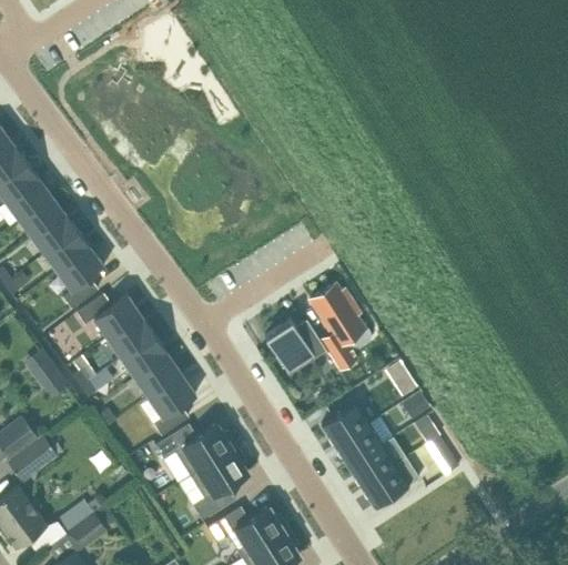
[(0,151),(11,142),(0,127),(0,151)]
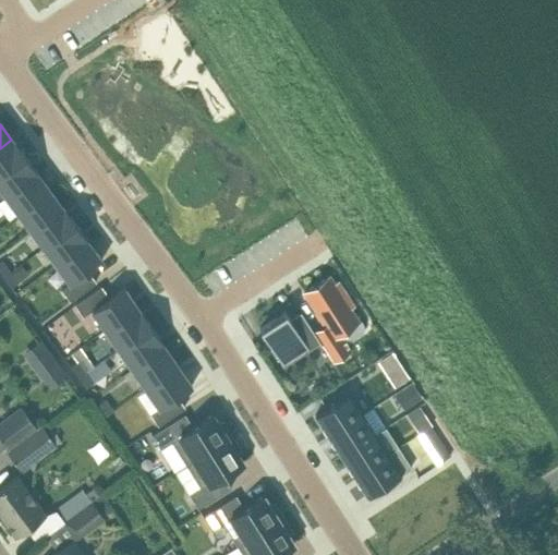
[(11,140),(0,148),(0,175),(24,157),(11,140)]
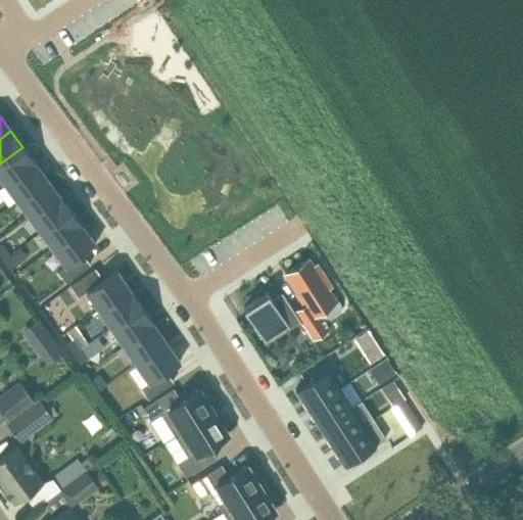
[(35,162),(22,147),(0,163),(0,179),(4,185),(35,162)]
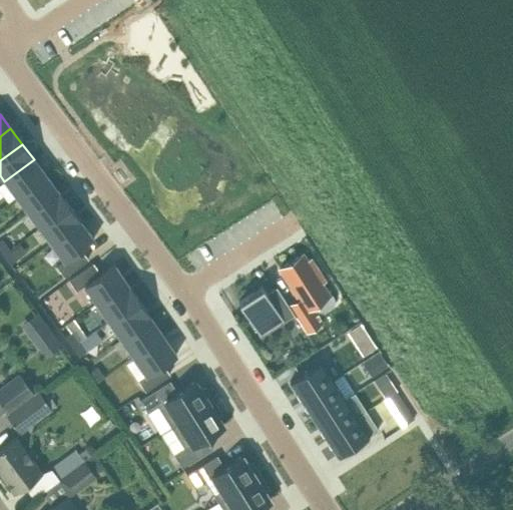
[(34,159),(4,181),(16,196),(45,174),(34,159)]
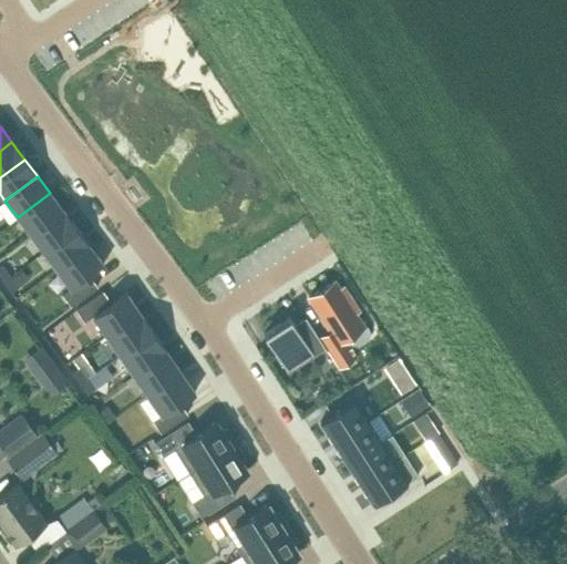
[(63,211),(50,193),(18,217),(30,235),(63,211)]
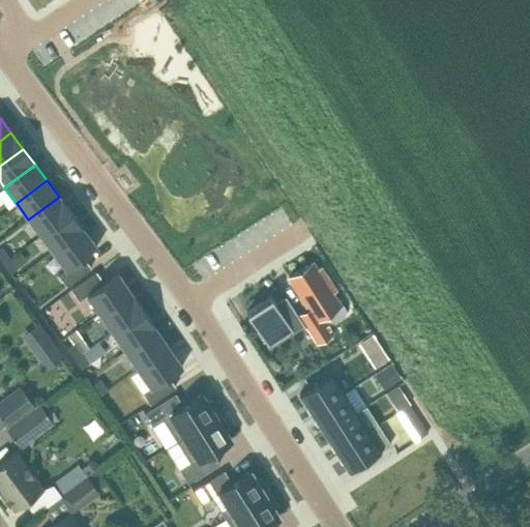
[(59,197),(28,220),(40,235),(70,212),(59,197)]
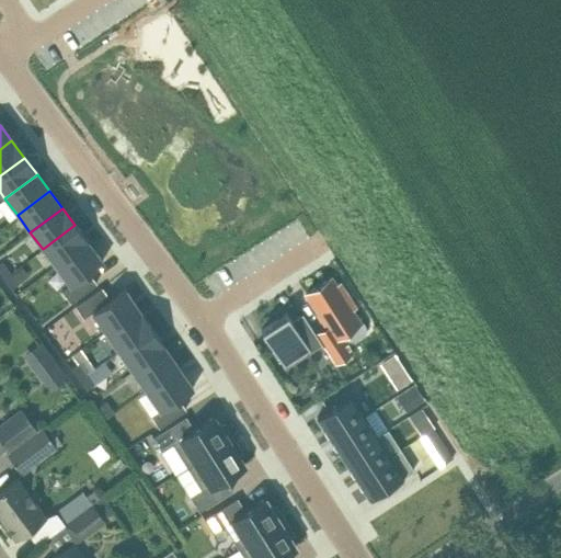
[(88,241),(75,225),(43,249),(55,265),(88,241)]
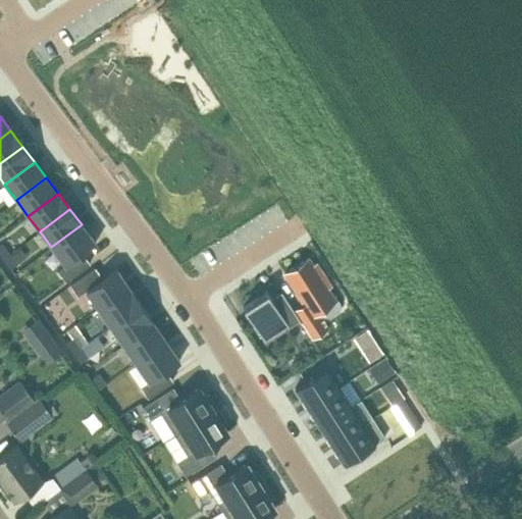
[(82,224),(51,247),(65,265),(59,270),(67,280),(92,262),(84,252),(96,243),(82,224)]
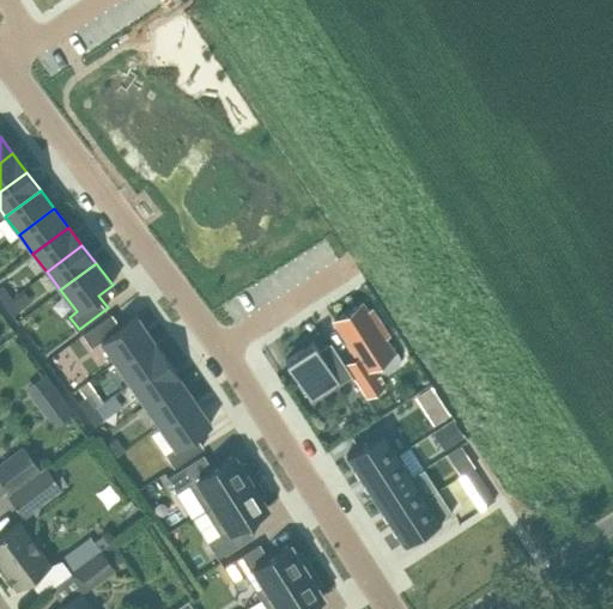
[(16,306),(7,312),(16,323),(24,318),(16,306)]
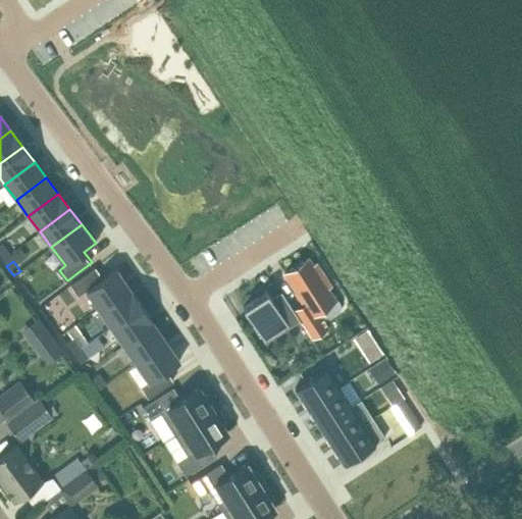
[(313,267),(309,261),(284,276),(304,307),(295,313),(302,324),(312,341),(327,330),(316,314),(334,302),(327,291),(330,289),(316,265),(313,267)]
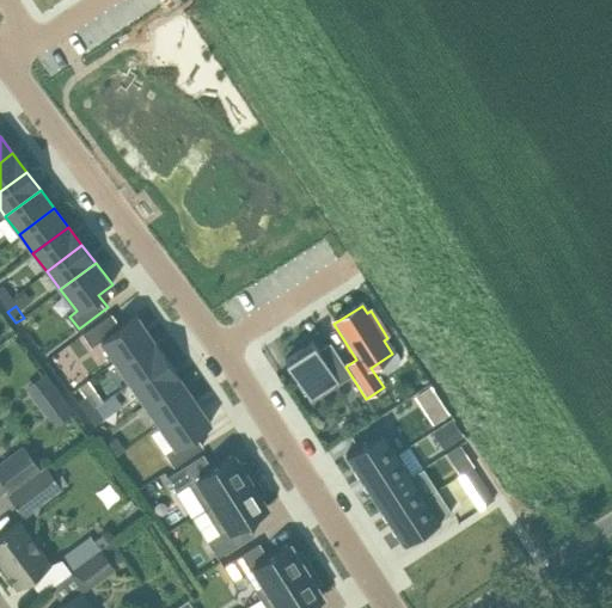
[(114,311),(85,332),(95,345),(102,341),(118,361),(153,335),(136,313),(123,324),(114,311)]
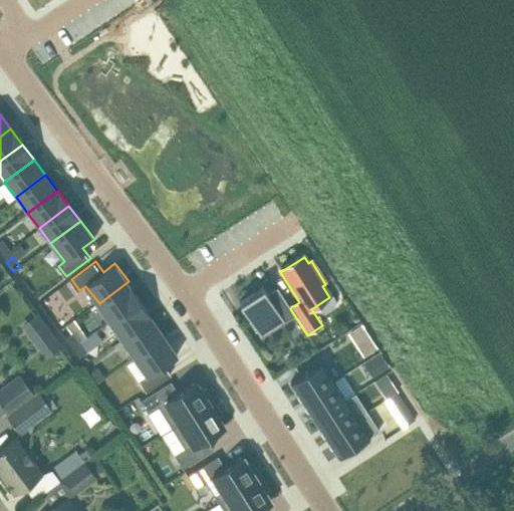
[(129,281),(99,303),(112,320),(142,298),(129,281)]
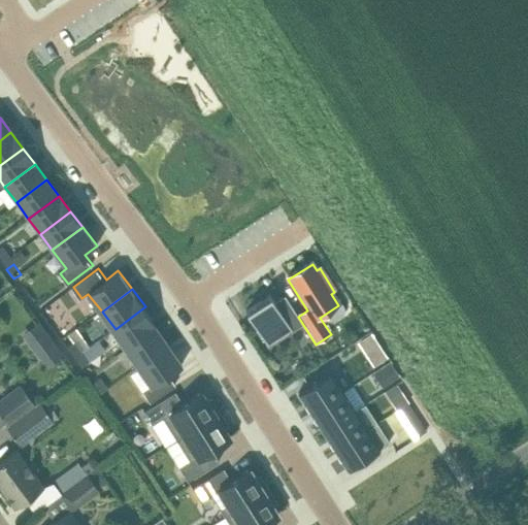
[(262,303),(246,313),(269,348),(302,326),(303,328),(305,328),(298,317),(285,296),(284,297),(285,298),(275,304),(270,297),(268,299),(269,300),(263,304),(262,303)]
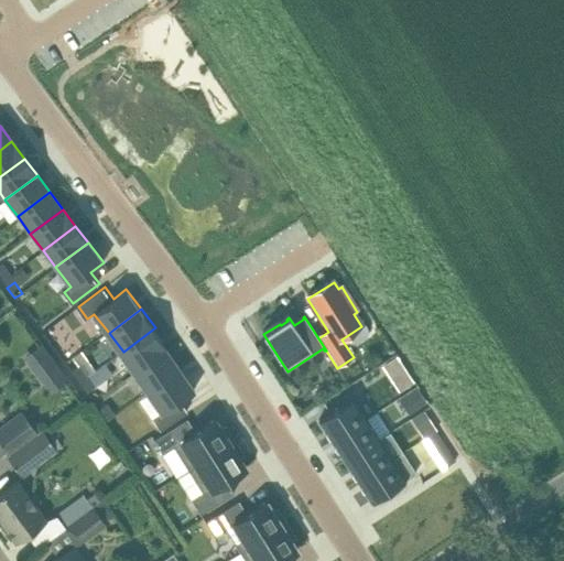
[(170,346),(155,327),(123,352),(138,371),(170,346)]
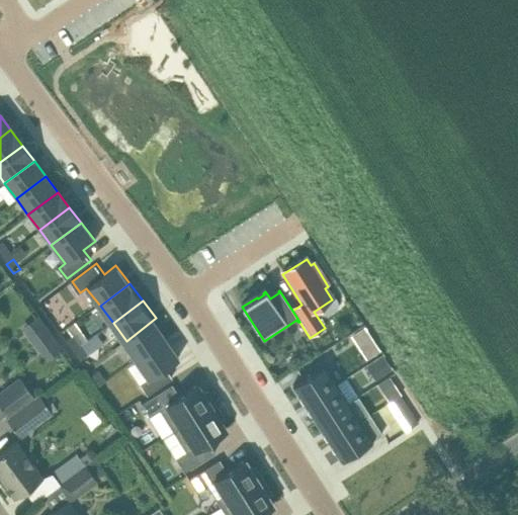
[(156,318),(126,341),(140,358),(169,335),(156,318)]
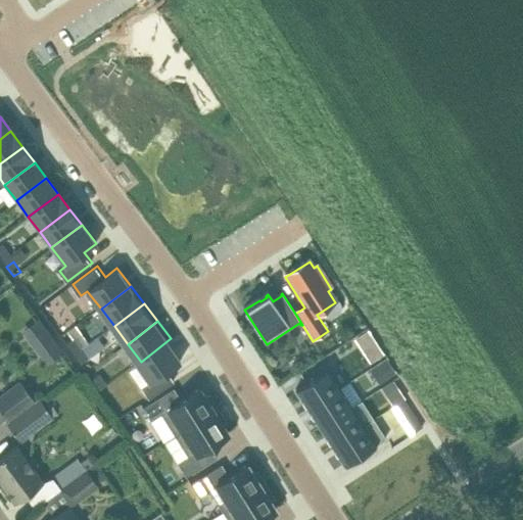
[(46,367),(58,360),(36,324),(24,332),(46,367)]
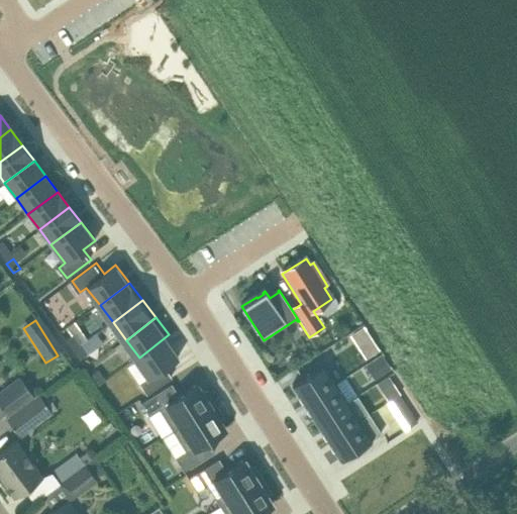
[(183,352),(169,334),(139,357),(152,375),(146,380),(154,390),(179,372),(171,362),(183,352)]
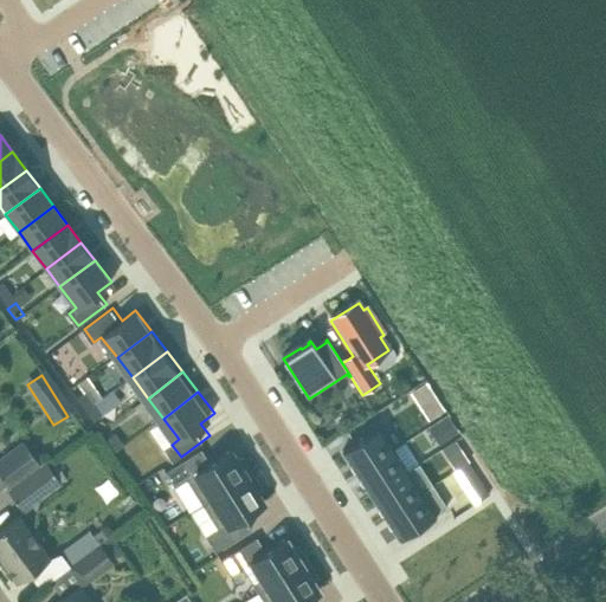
[(85,395),(77,401),(86,413),(94,407),(85,395)]
